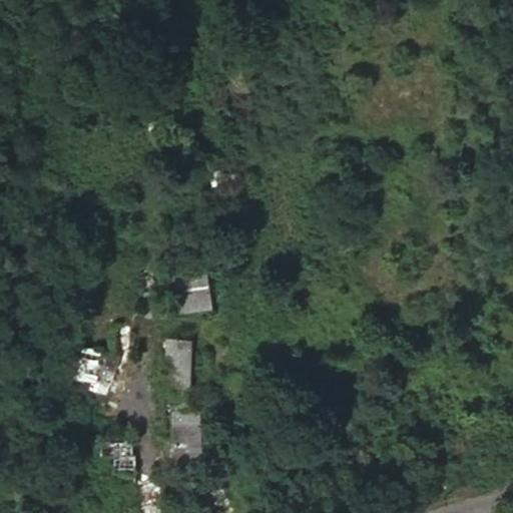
[(193,273),(162,276),(165,312),(197,310),(193,273)]
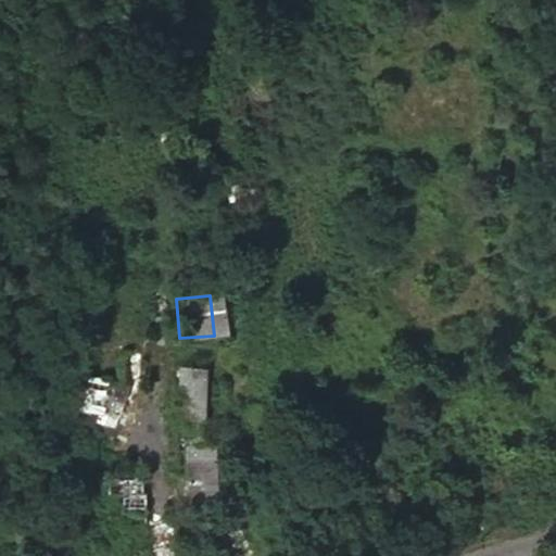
[(205,425),(209,366),(180,364),(176,424),(205,425)]
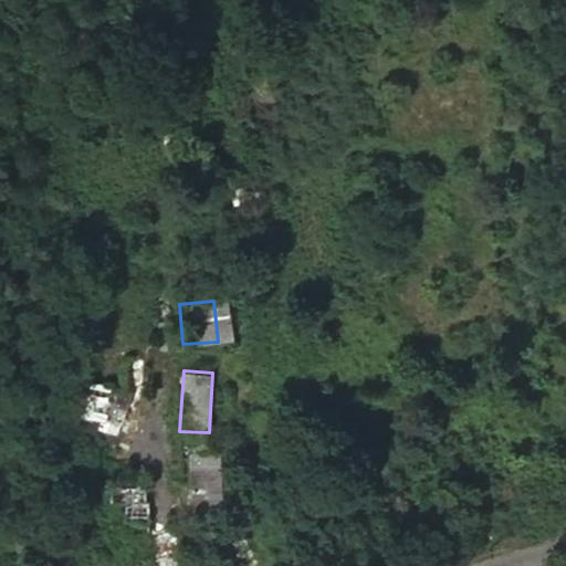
[(127,423),(132,386),(76,381),(73,418),(127,423)]
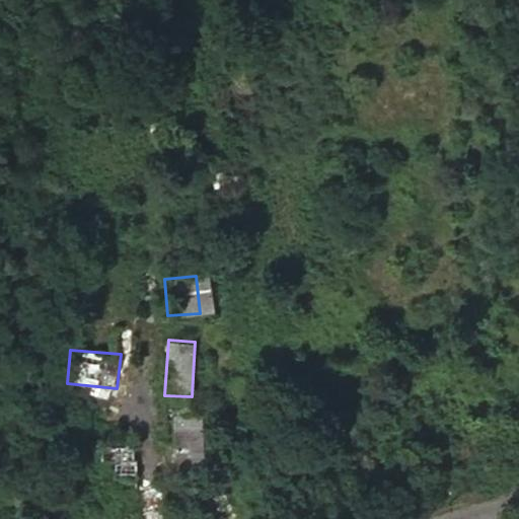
[(206,414),(175,413),(172,464),(203,466),(206,414)]
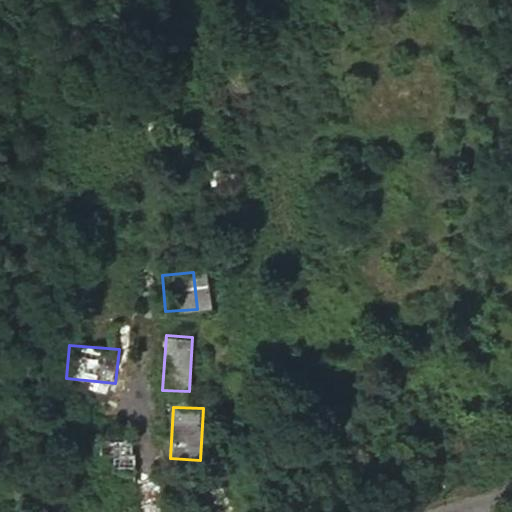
[(131,459),(110,460),(112,476),(133,474),(131,459)]
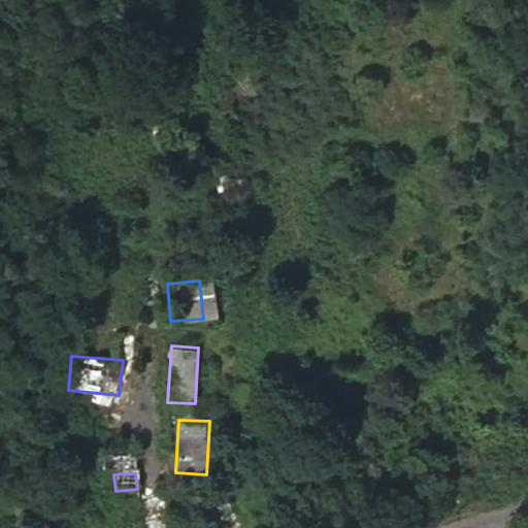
[(238,527),(237,501),(211,502),(213,527),(238,527)]
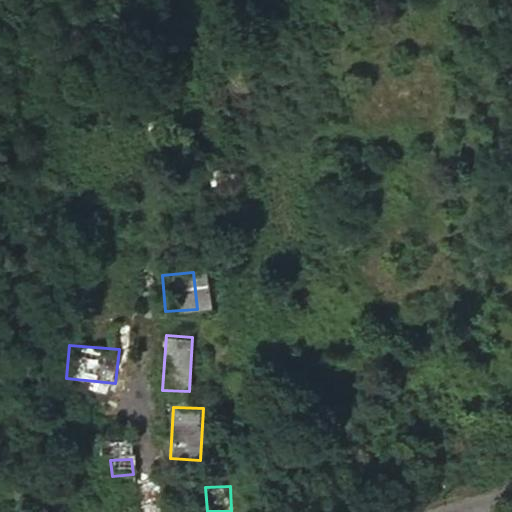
All buildings are outlined.
